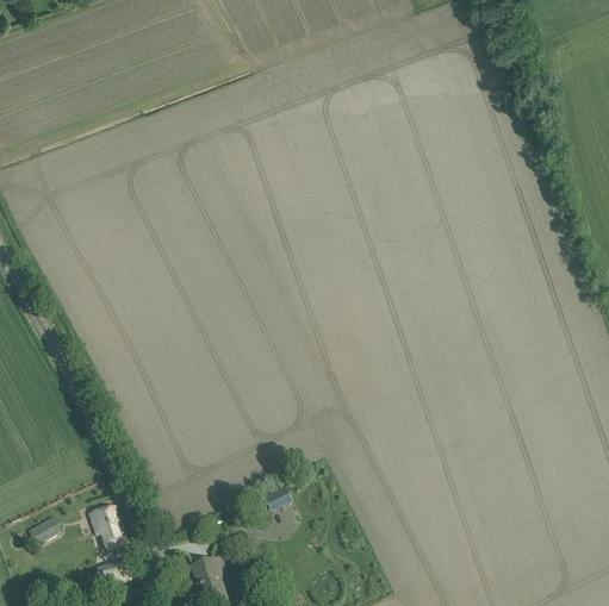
[(278,525),(300,514),(290,492),(267,503),(278,525)]
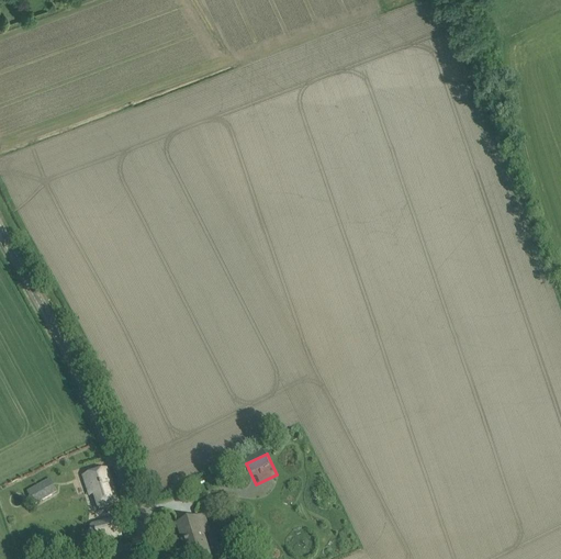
[(82,473),(88,489),(93,488),(100,507),(118,501),(105,466),(82,473)]
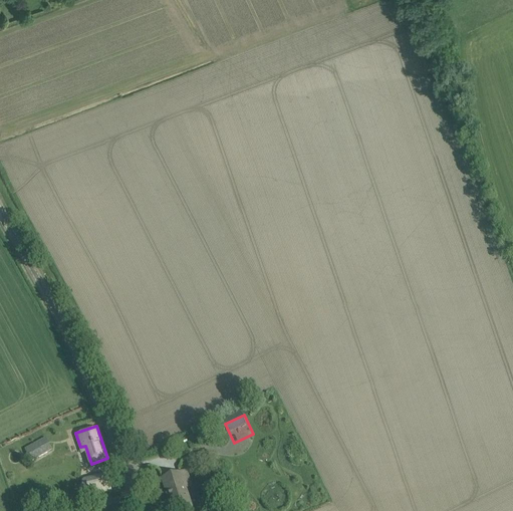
[(24,447),(31,459),(51,448),(44,436),(24,447)]
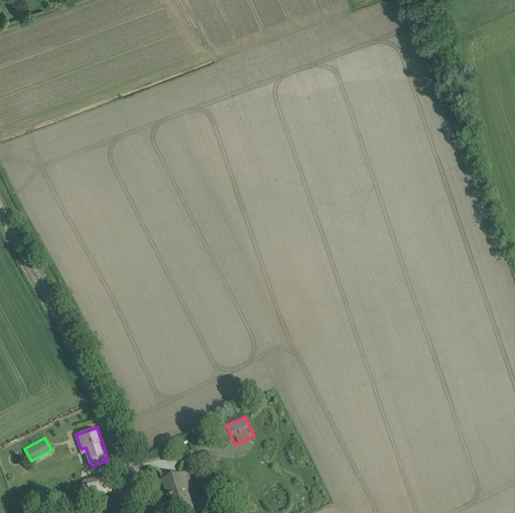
[(161,478),(172,512),(178,512),(194,508),(181,472),(161,478)]
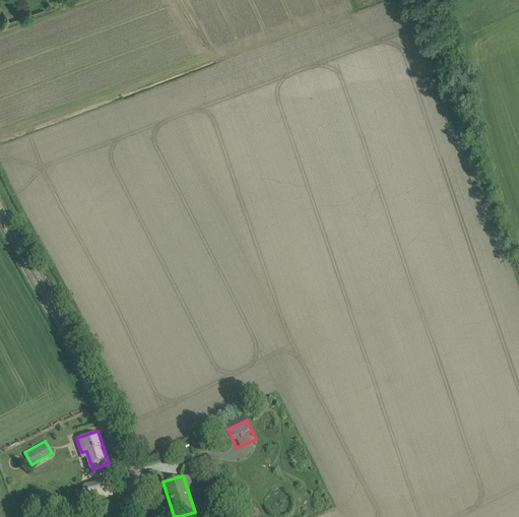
[(102,479),(86,482),(88,490),(81,492),(83,501),(105,496),(102,479)]
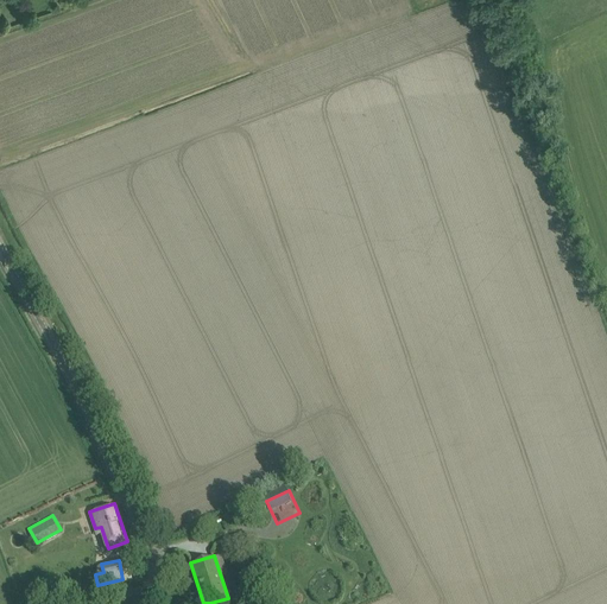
All buildings are outlined.
